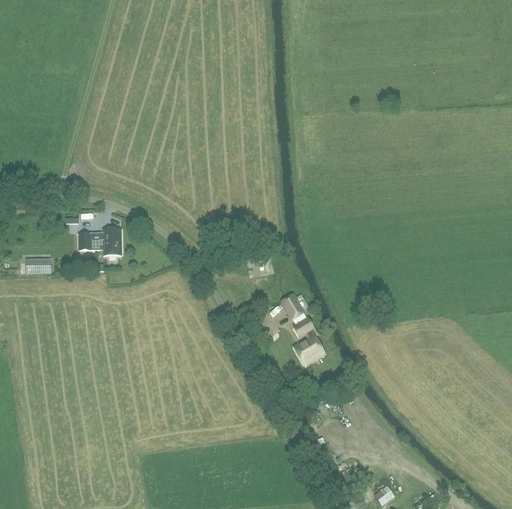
[(121,254),(121,228),(103,228),(103,232),(98,232),(98,234),(91,234),(91,232),(79,232),(79,249),(103,249),(103,254),(121,254)]
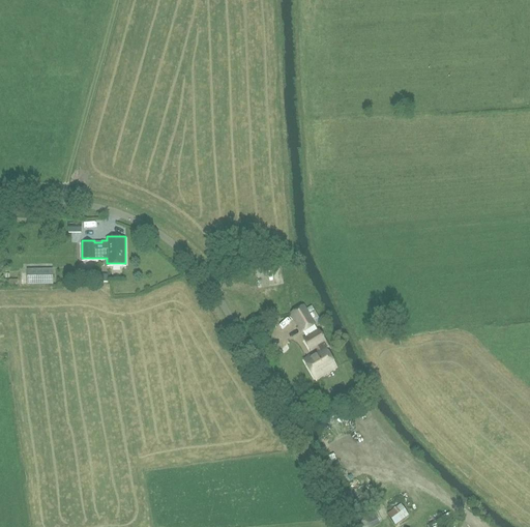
[(53,266),(27,266),(27,282),(52,281),(52,280),(60,280),(60,268),(53,268),(53,266)]
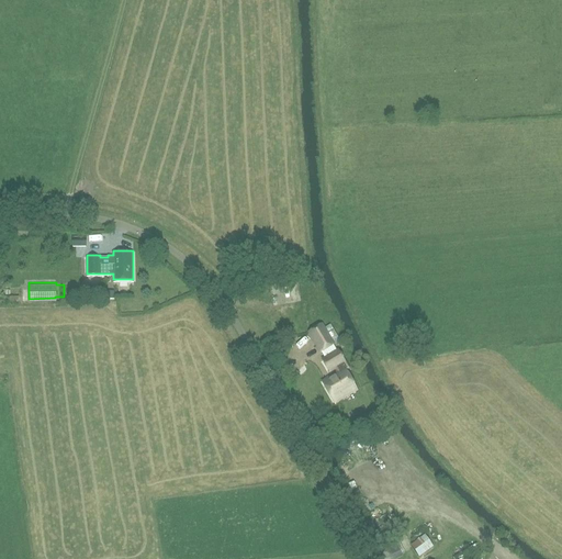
[(330,322),(325,325),(322,321),(307,330),(319,350),(335,342),(334,339),(339,336),(330,322)]
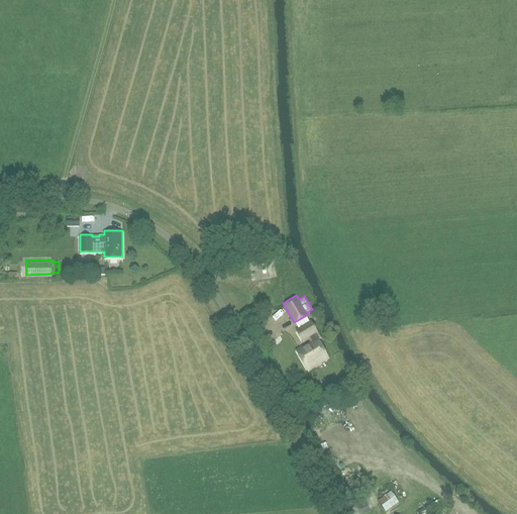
[(307,368),(328,355),(319,339),(322,336),(319,330),(317,330),(311,320),(297,329),(303,339),(307,336),(309,339),(295,346),(307,368)]
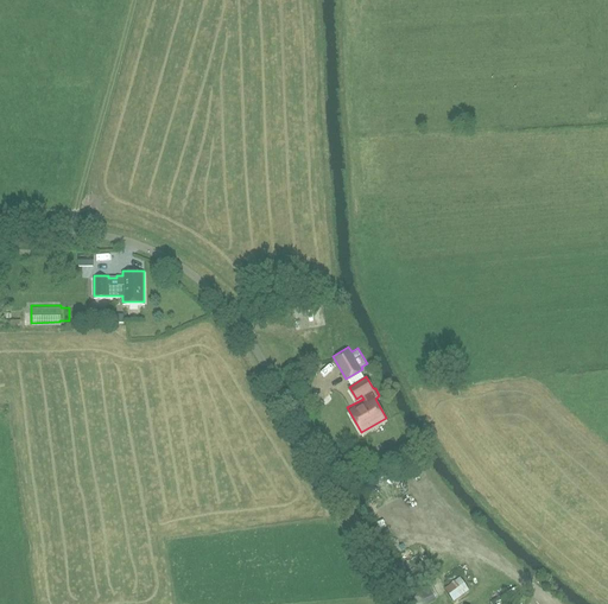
[(454,598),(469,587),(460,574),(444,585),(454,598)]
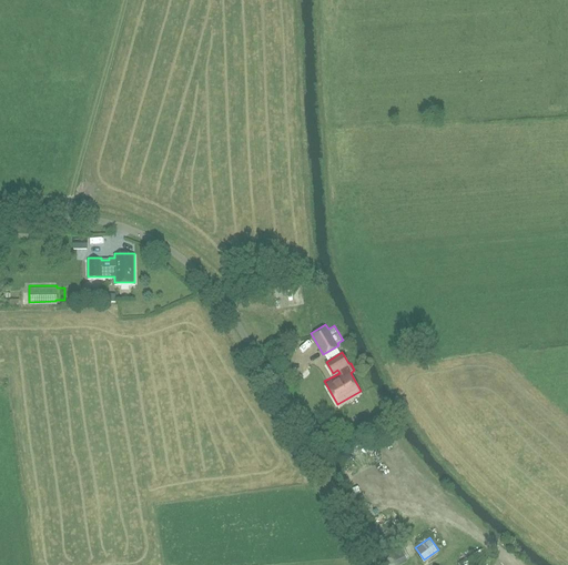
[(386,564),(392,564),(406,558),(399,545),(382,554),(386,564)]
